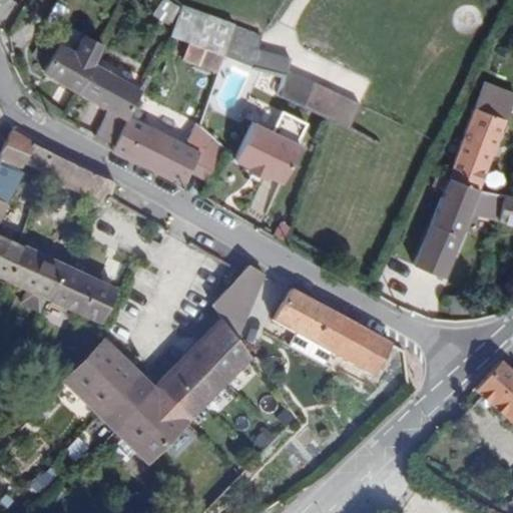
[(188,40),(224,54),(234,24),(181,4),(170,33),(188,40)]
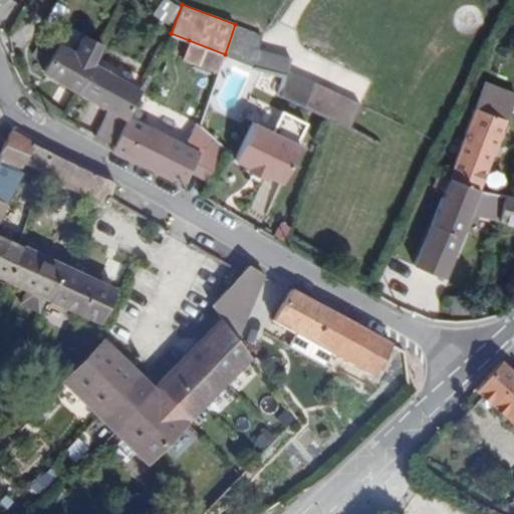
[(95,51),(98,45),(81,35),(79,40),(95,51)]
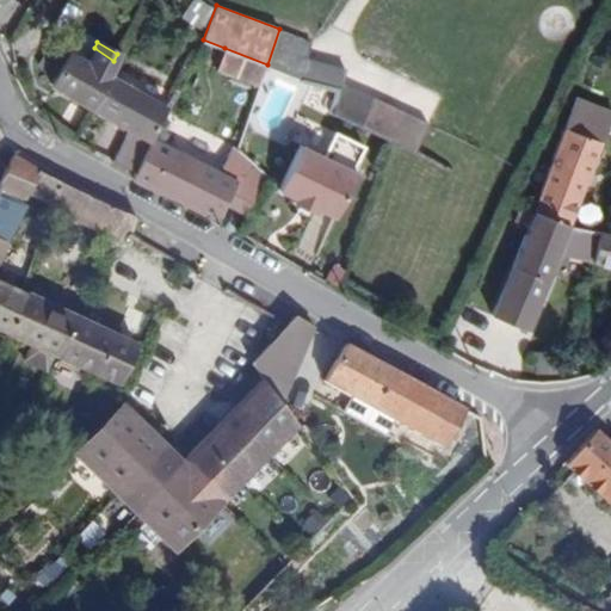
[(106,74),(113,61),(94,48),(86,63),(69,54),(50,84),(94,109),(96,106),(98,107),(103,99),(96,96),(106,74)]
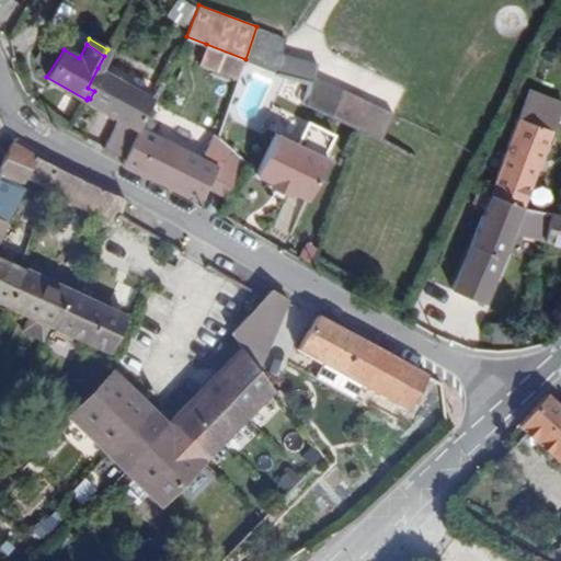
[(198,64),(238,79),(243,64),(245,59),(206,44),(198,64)]
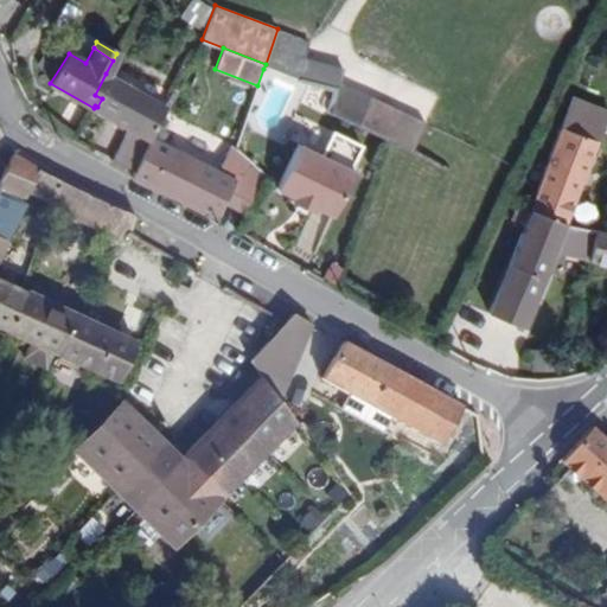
[(337,84),(338,81),(342,68),(304,58),(298,76),(337,84)]
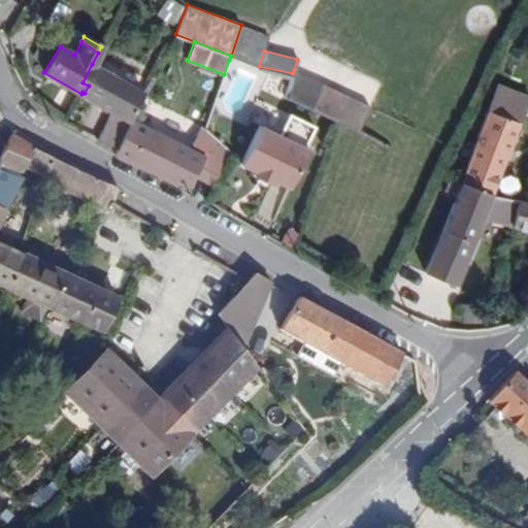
[(116,147),(131,118),(142,93),(92,64),(83,83),(89,86),(85,93),(111,108),(96,136),(116,147)]
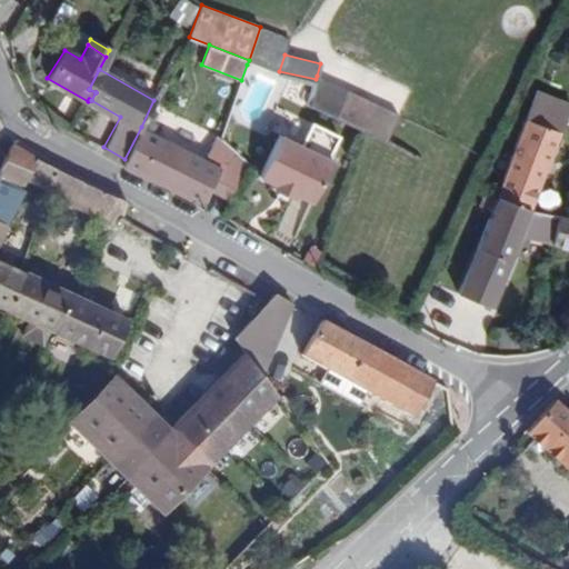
[(386,140),(397,116),(317,76),(316,79),(310,103),(346,121),(386,140)]
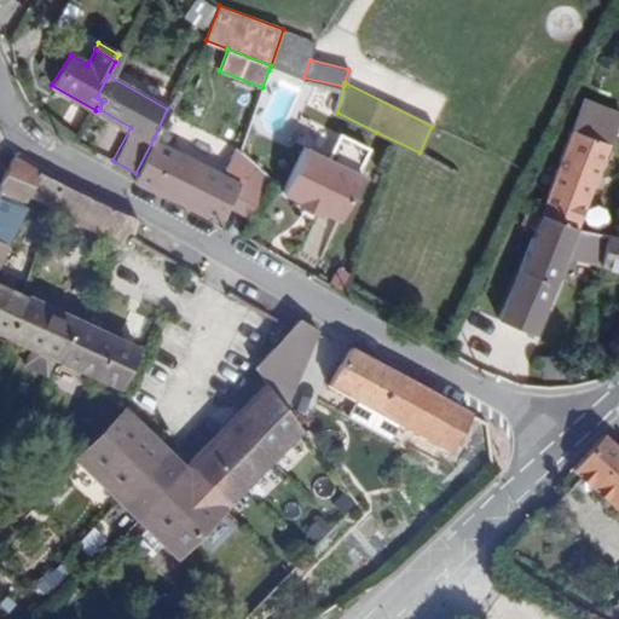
[(579,113),(572,131),(601,140),(607,122),(579,113)]
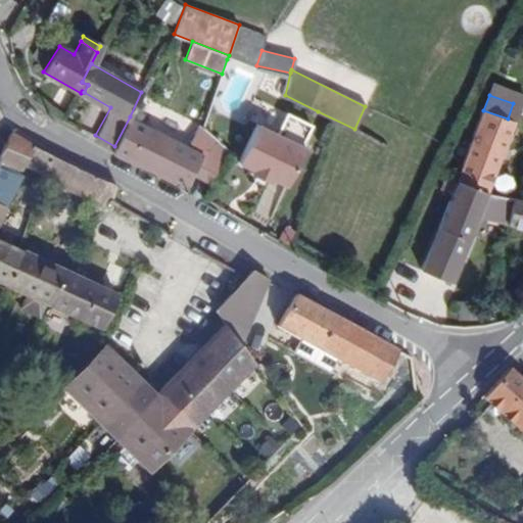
[(482,110),(456,181),(488,194),(509,136),(516,138),(519,130),(512,127),(514,121),(508,119),(483,110),(482,110)]
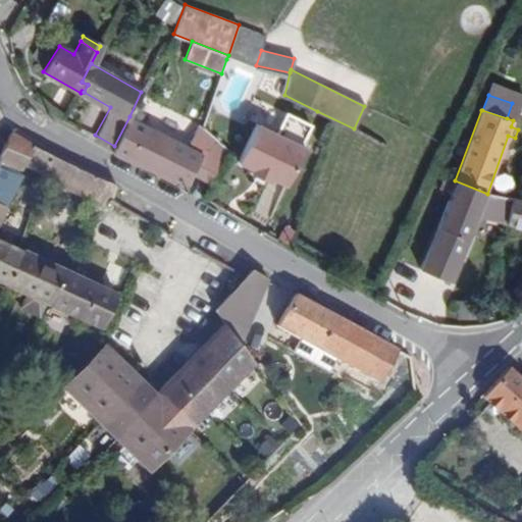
[(276,136),(273,135),(260,179),(268,184),(270,180),(285,188),(305,151),(301,149),(311,127),(286,115),(276,136)]
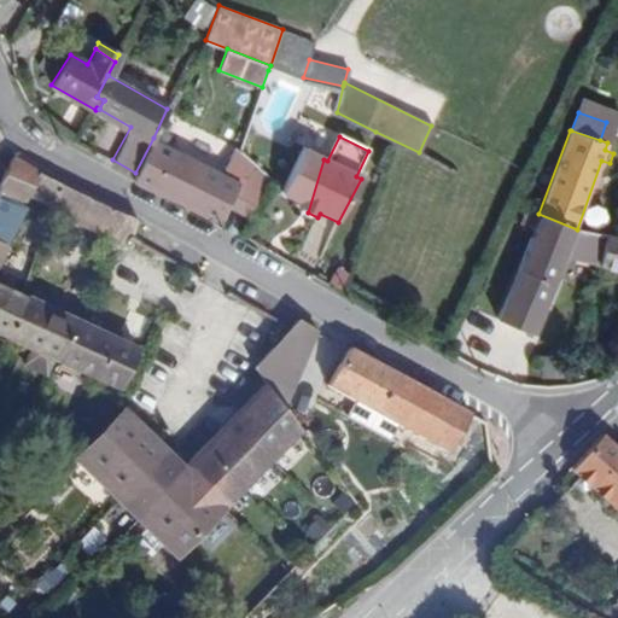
[(133,181),(217,223),(229,200),(238,182),(220,173),(153,138),(135,173),(133,181)]
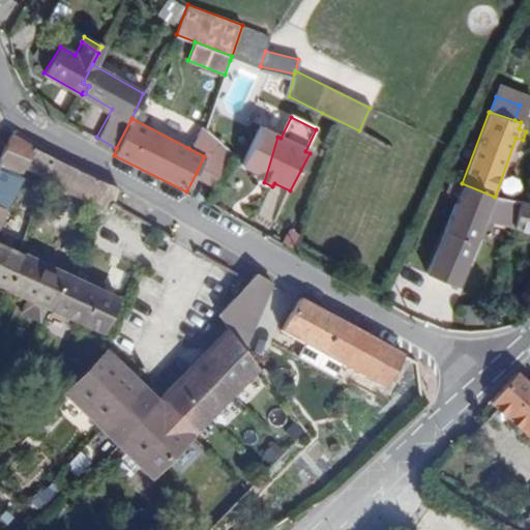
[(188,148),(204,156),(197,172),(214,184),(231,155),(206,130),(203,126),(188,148)]
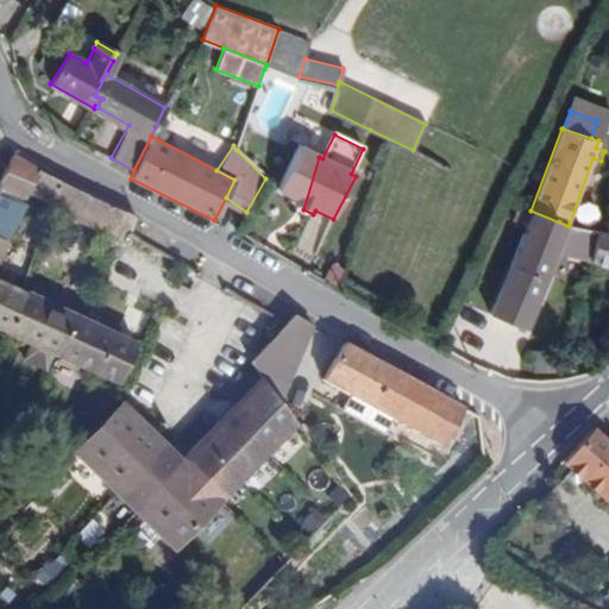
[(319,157),(299,146),(277,190),(295,200),(293,203),(303,209),(319,157)]
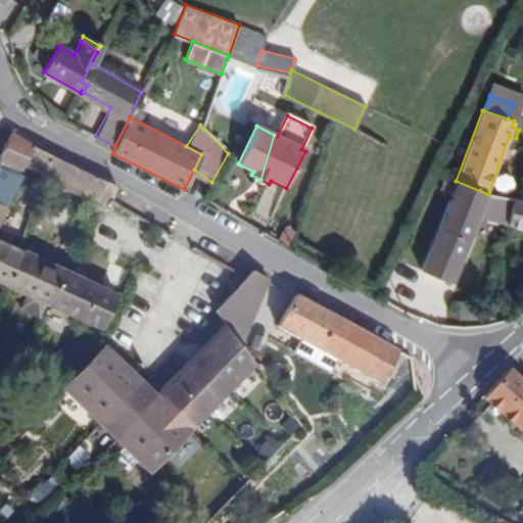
[(24,141),(11,134),(8,141),(7,143),(0,156),(0,157),(0,167),(21,173),(24,169),(42,178),(44,176),(46,177),(52,158),(48,155),(36,148),(24,141)]
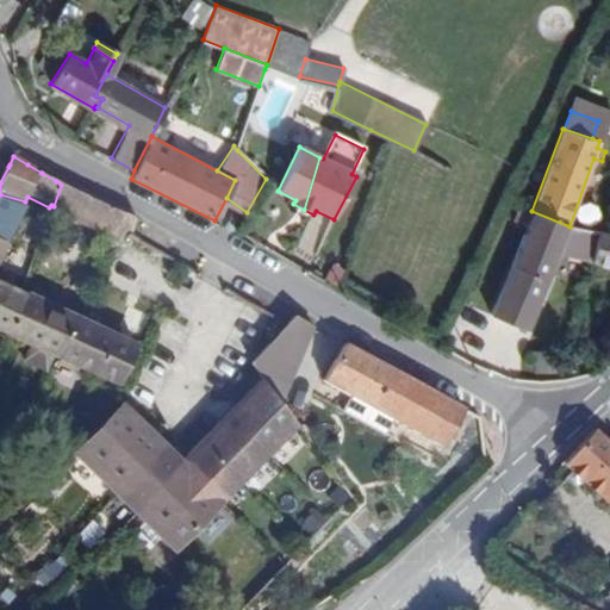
[(54,206),(79,218),(95,230),(112,236),(130,235),(135,218),(124,213),(107,206),(89,199),(72,190),(61,185),(54,206)]
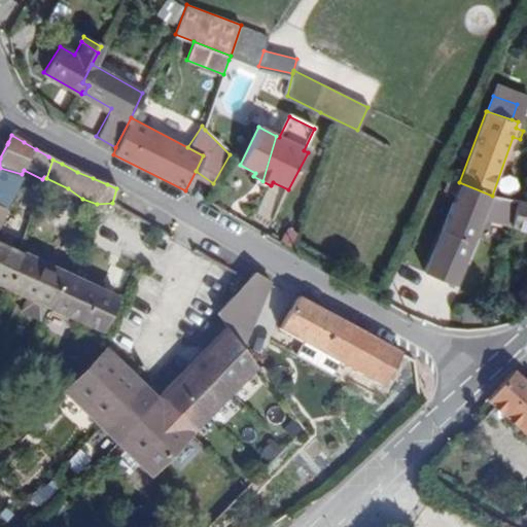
[(492,196),(459,182),(421,270),(455,284),(482,218),(510,226),(516,201),(496,197),(492,196)]
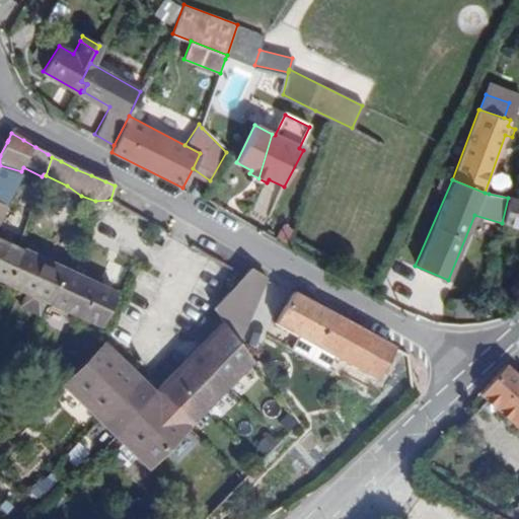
[(502,223),(502,224),(518,226),(518,199),(508,198),(502,223)]
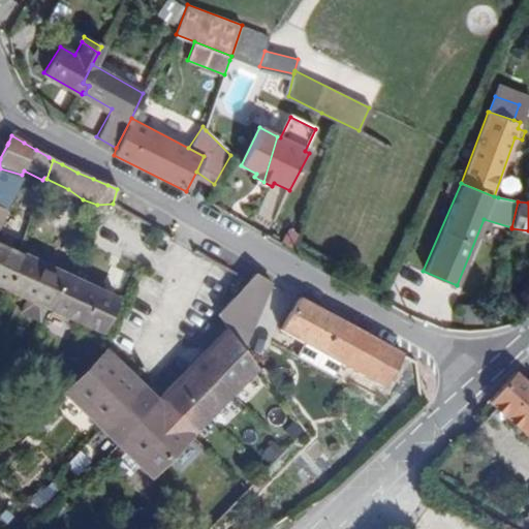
[(0,287),(4,290),(21,256),(18,255),(0,246),(0,224),(6,212),(0,208),(0,287)]
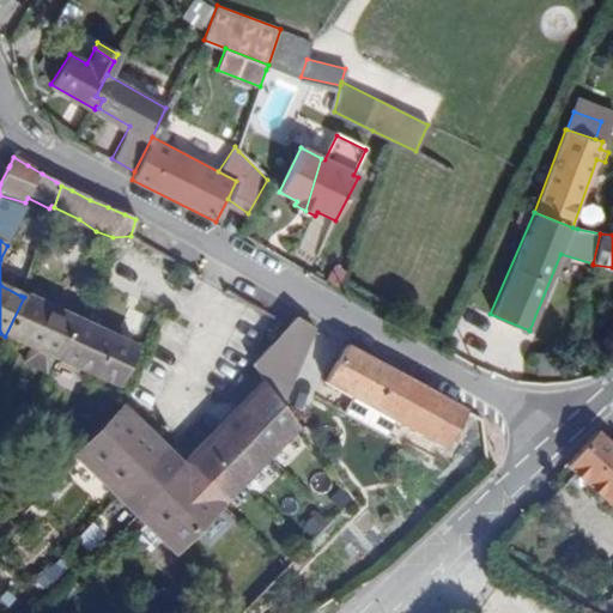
[(52,358),(116,388),(135,350),(74,321),(24,297),(5,337),(30,349),(25,357),(47,368),(52,358)]
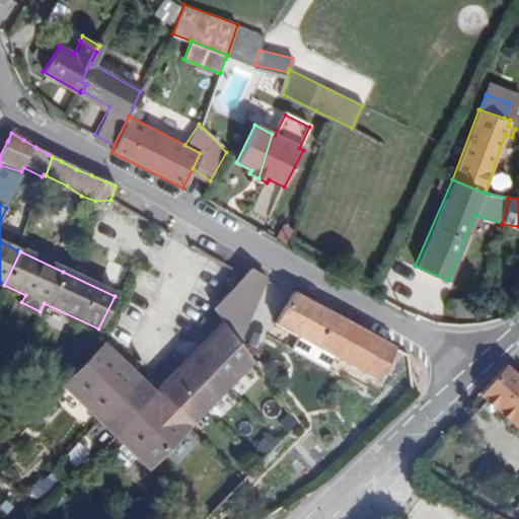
[(213,307),(234,344),(265,279),(249,270),(213,307)]
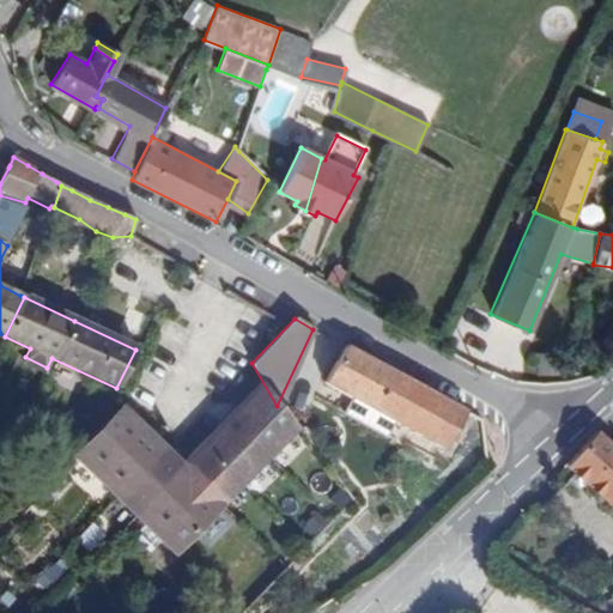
[(443,449),(465,412),(344,347),(325,383),(352,399),(344,413),(386,437),(394,422),(443,449)]
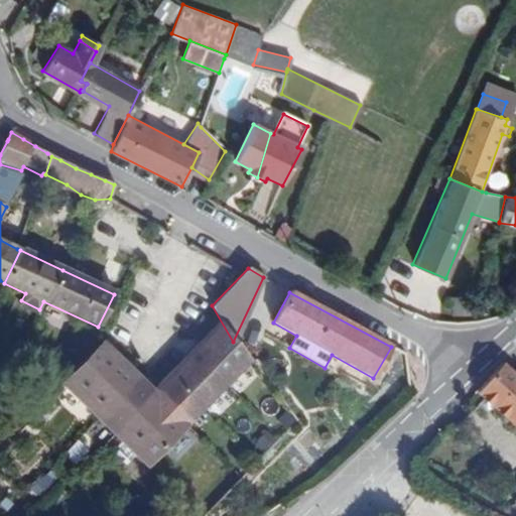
[(105,340),(61,384),(93,414),(146,465),(248,361),(233,342),(219,323),(154,389),(136,370),(105,340)]
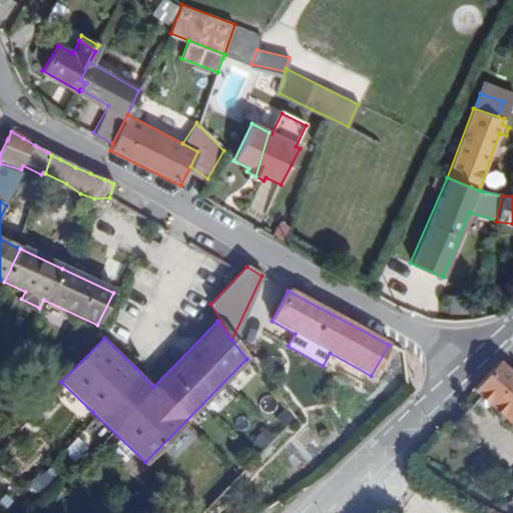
[(512,373),(500,362),(475,392),(512,425),(512,373)]
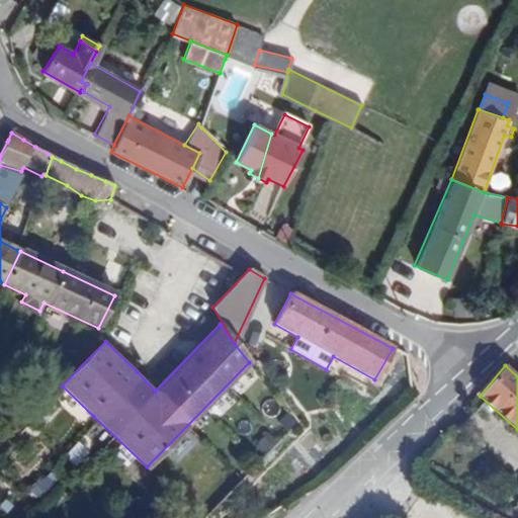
[(0,445),(9,434),(0,426),(0,445)]
